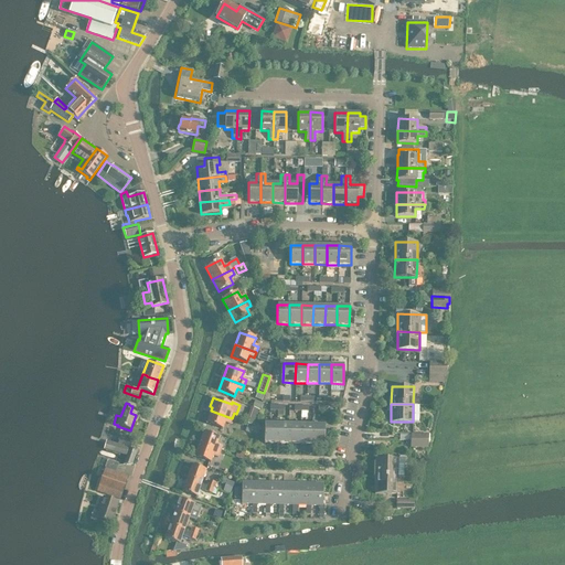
[(259,409),(252,406),(245,424),(254,426),(259,409)]
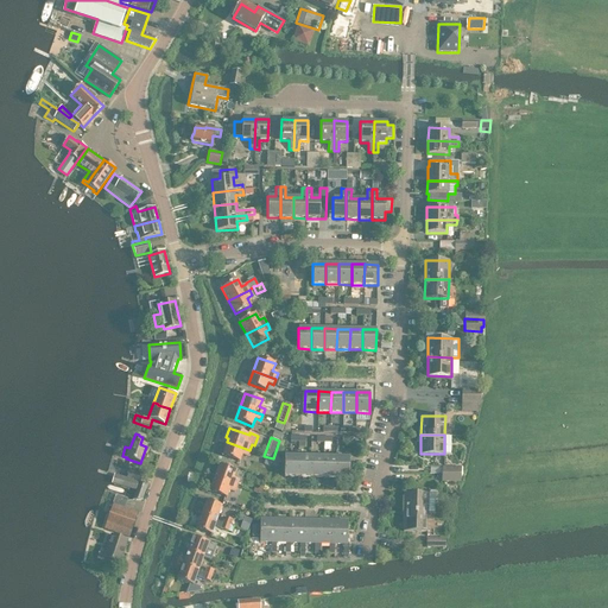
[(247,456),(249,450),(227,442),(222,455),(239,462),(242,455),(247,456)]
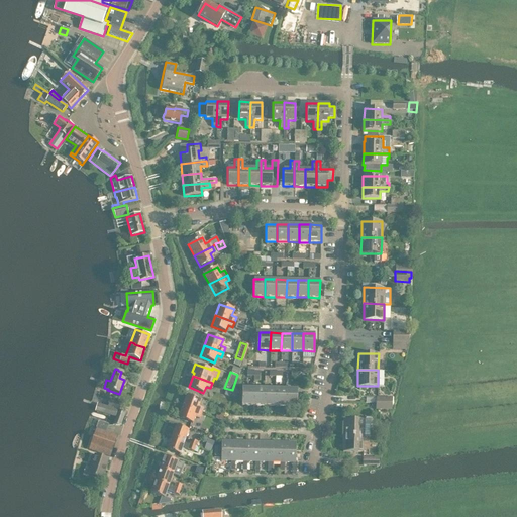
[(241,405),(252,405),(253,388),(241,388),(241,405)]
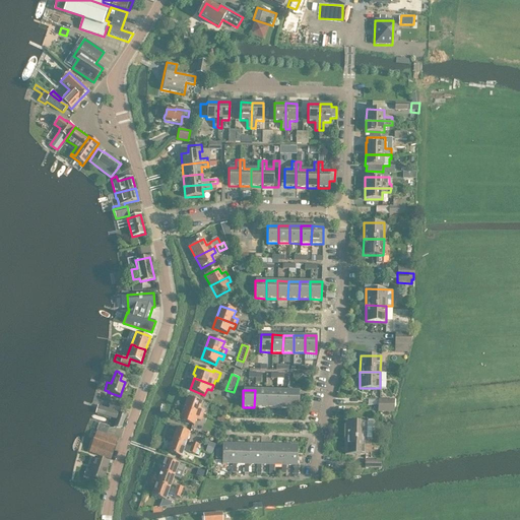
[(265,407),(265,390),(255,390),(254,407),(265,407)]
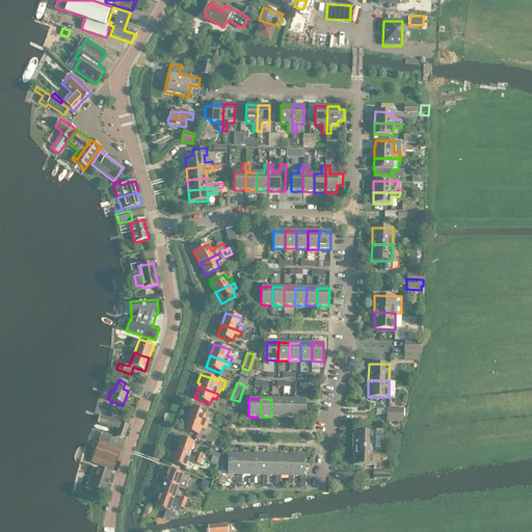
[(271,417),(283,418),(283,399),(271,399),(271,417)]
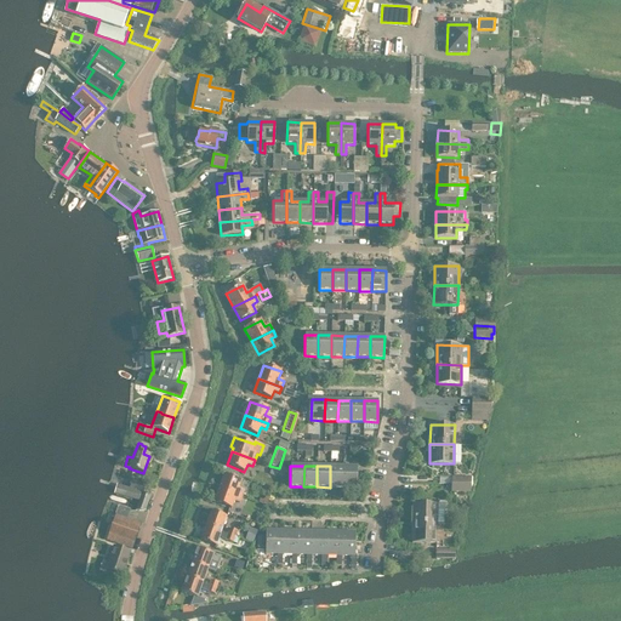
[(342,488),(343,467),(330,466),(330,488),(342,488)]
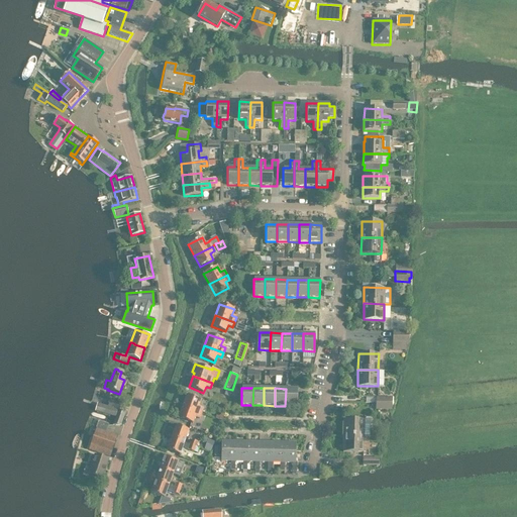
[(297,389),(286,389),(285,406),(297,406),(297,395),(297,389)]
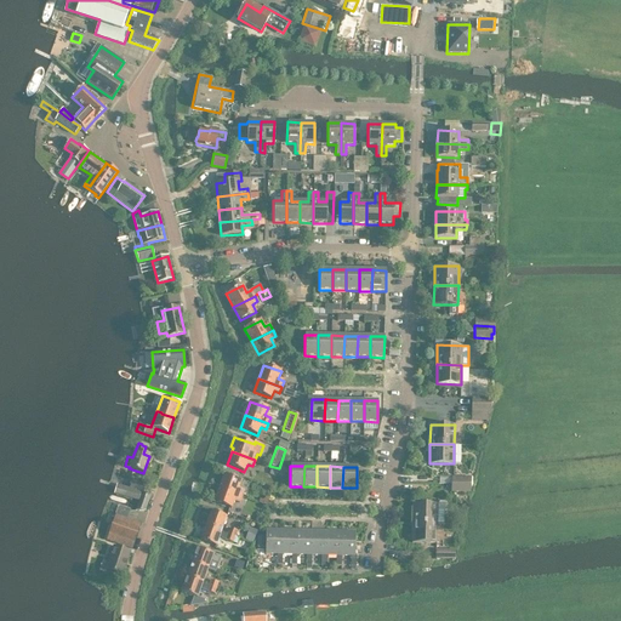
[(223,474),(218,488),(241,496),(244,490),(238,488),(241,480),(223,474)]
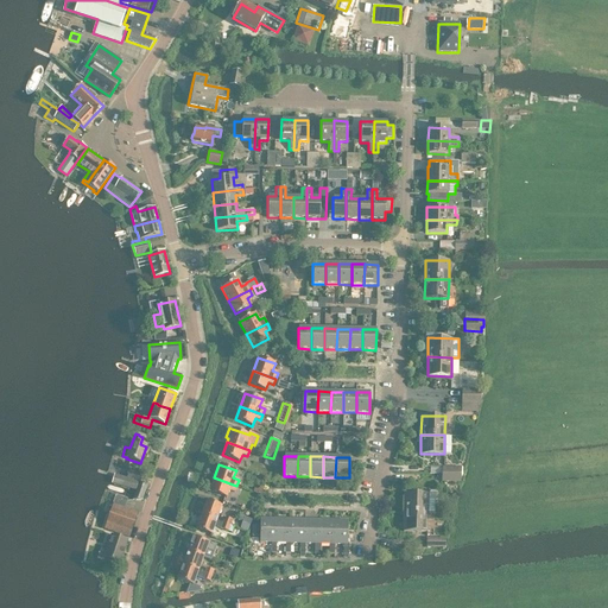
[(127,477),(137,481),(139,481),(140,482),(143,473),(130,469),(127,477)]
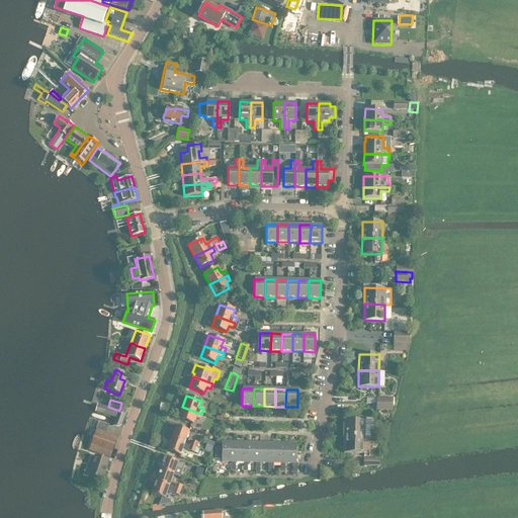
[(116,410),(108,407),(97,404),(95,411),(115,417),(116,410)]
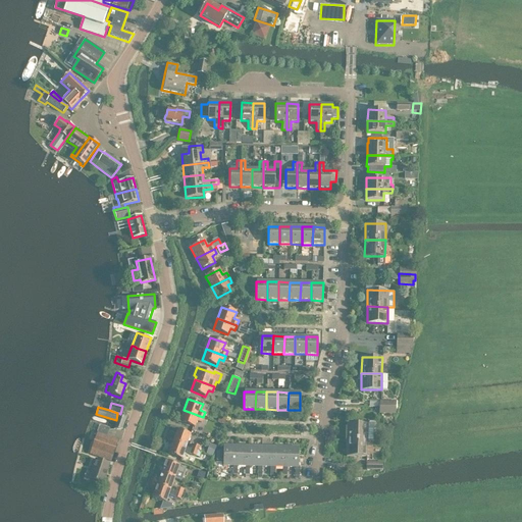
[(203,417),(184,410),(179,422),(195,427),(197,421),(202,422),(203,417)]
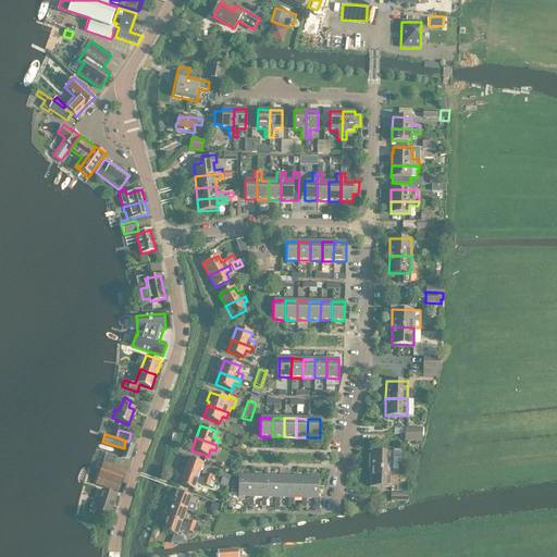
[(135,444),(128,442),(127,441),(122,458),(131,458),(135,444)]
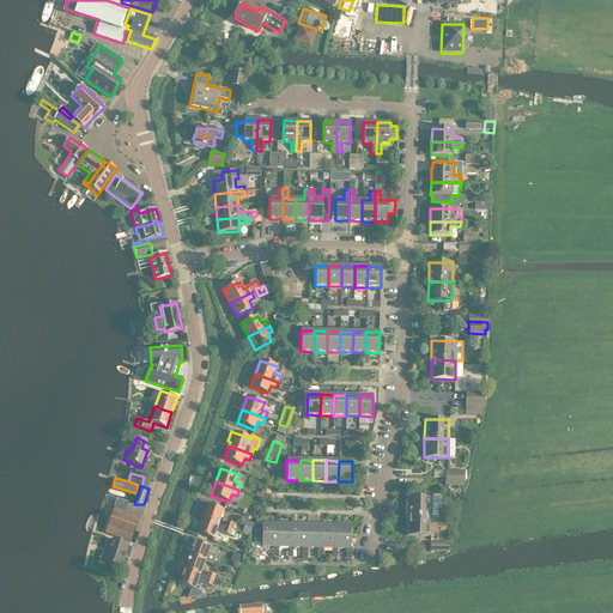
[(256,492),(255,497),(263,501),(267,491),(262,490),(261,493),(260,493),(256,492)]
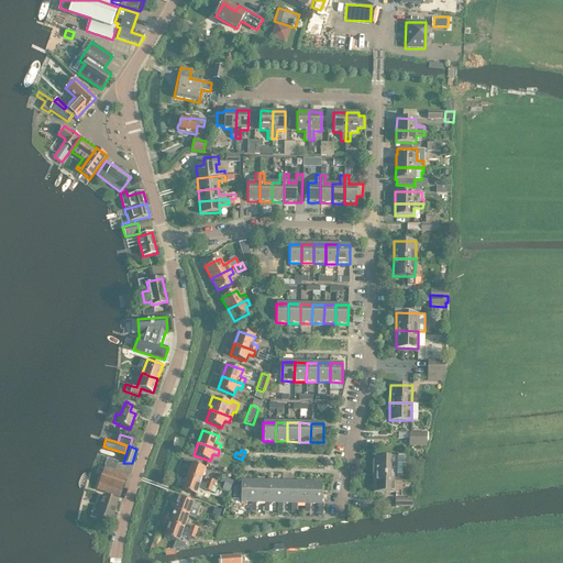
[(396,457),(374,456),(374,474),(396,474),(403,475),(403,463),(406,461),(406,457),(403,454),(399,454),(396,457)]
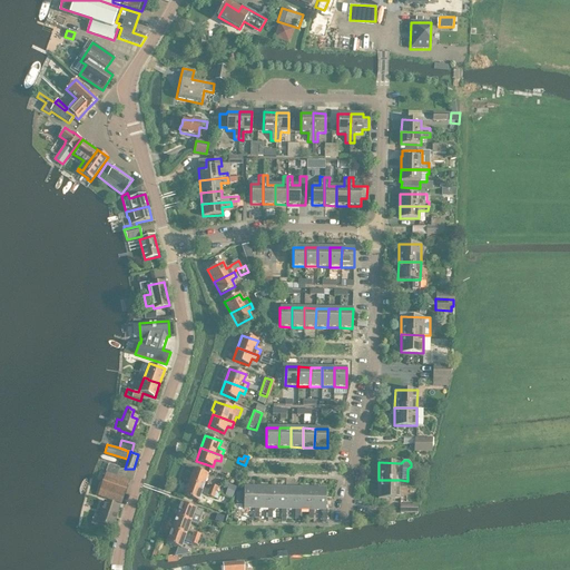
[(106,471),(97,495),(121,503),(129,479),(117,474),(119,469),(108,464),(106,471)]
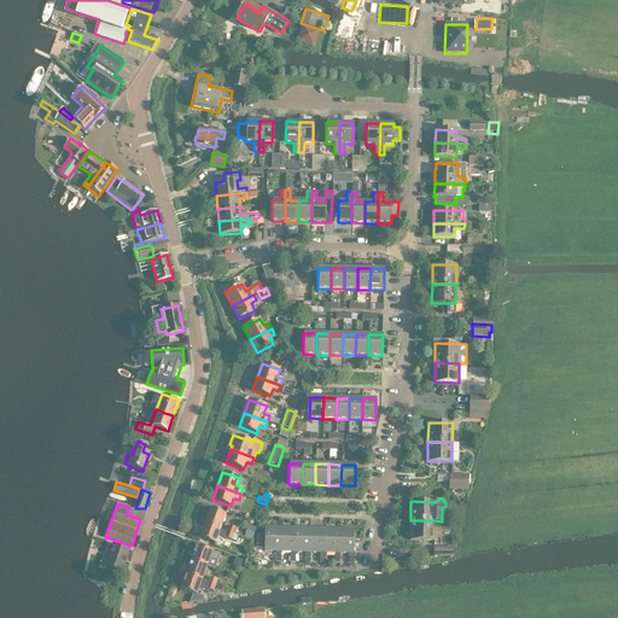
[(204,523),(220,529),(226,514),(209,508),(204,523)]
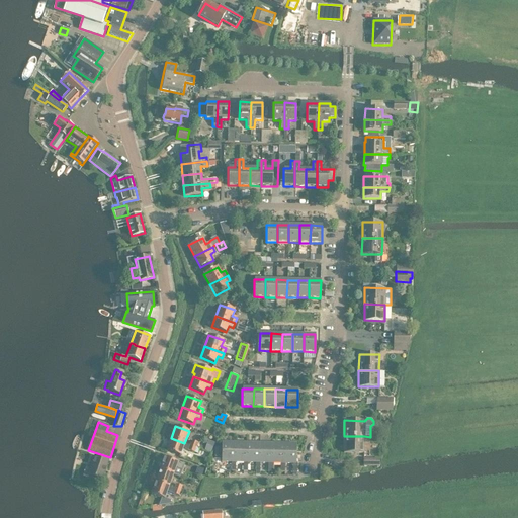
[(364,436),(344,436),(344,452),(364,453),(364,436)]
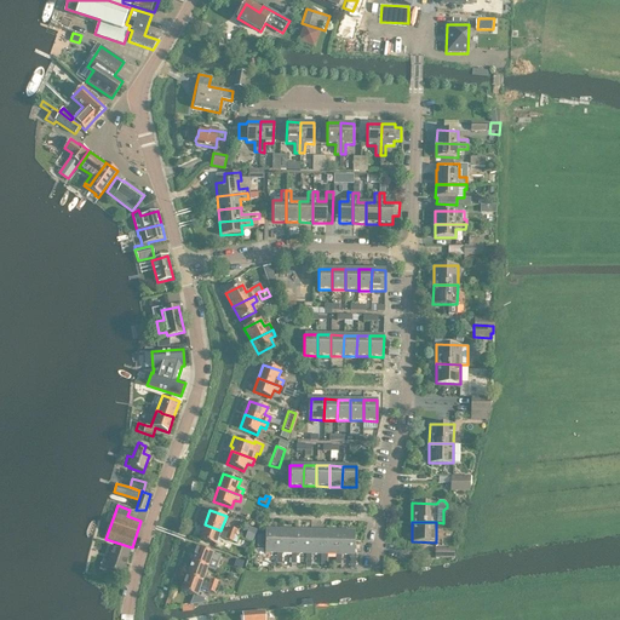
[(216,545),(218,537),(236,543),(239,537),(235,535),(228,533),(220,530),(205,524),(200,539),(216,545)]
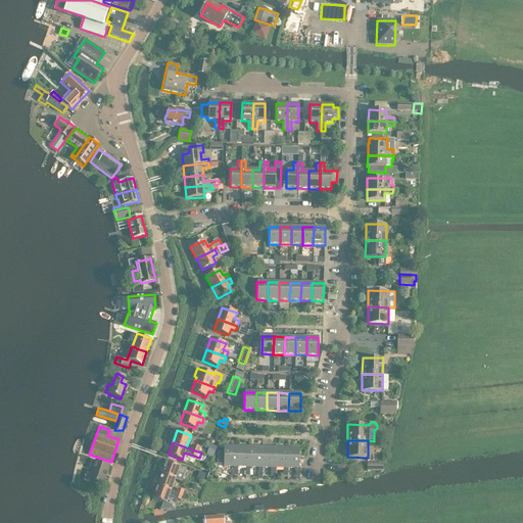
[(210,445),(207,455),(212,457),(217,447),(210,445)]
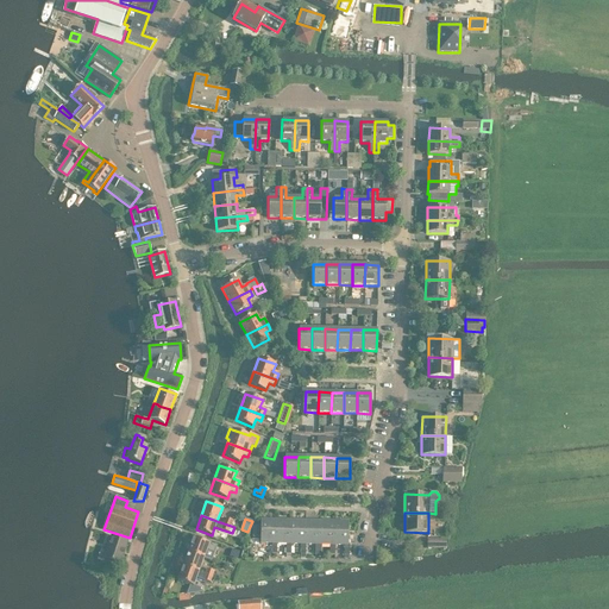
[(275,542),(275,520),(261,519),(261,526),(252,526),(252,537),(259,537),(259,542),(271,542),(271,553),(276,553),(276,542),(275,542)]
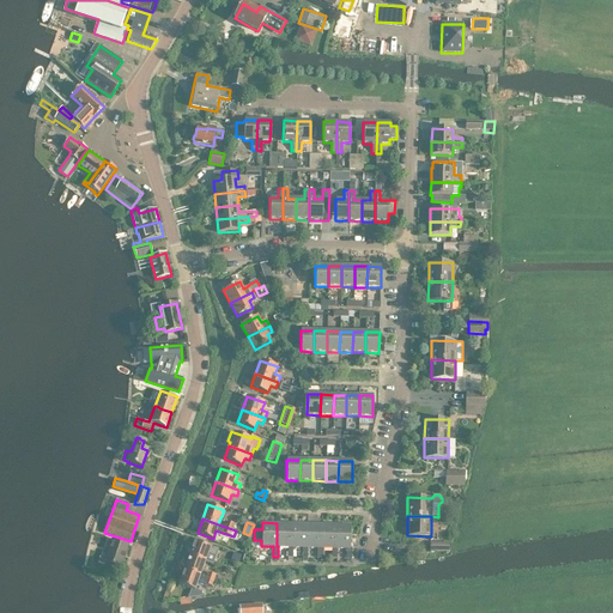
[(292,557),(292,547),(291,547),(292,523),(277,523),(277,546),(278,546),(287,547),(287,557),(292,557)]
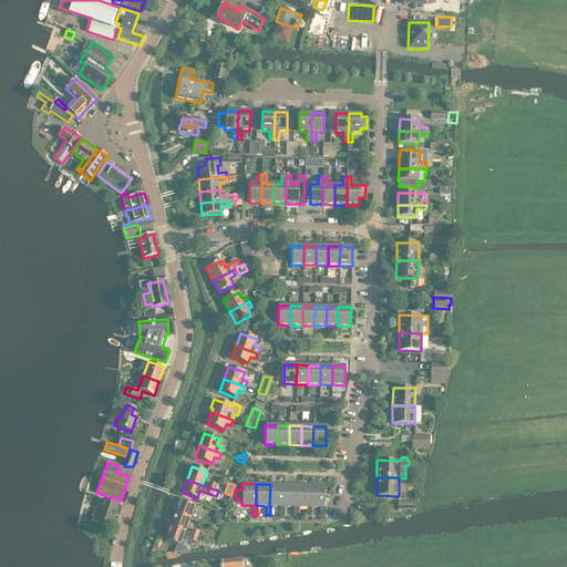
[(284,515),(285,506),(282,506),(284,484),(270,484),(269,506),(270,506),(279,506),(279,515),(284,515)]
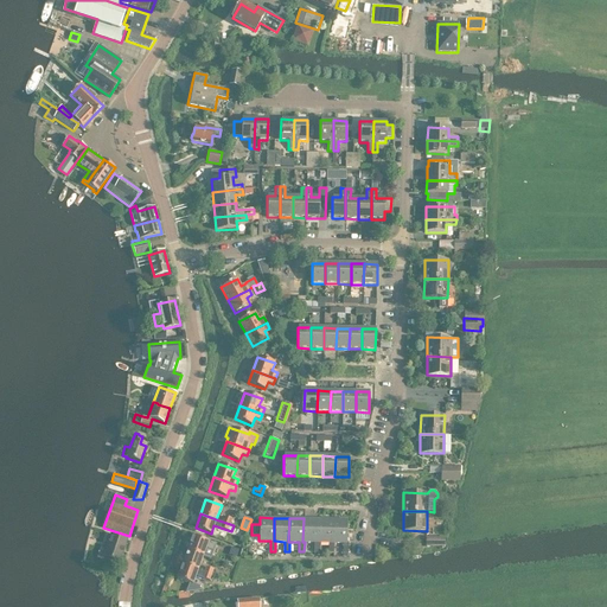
[(319,553),(319,542),(317,542),(318,518),(304,518),(302,542),(305,542),(314,542),(313,553),(319,553)]
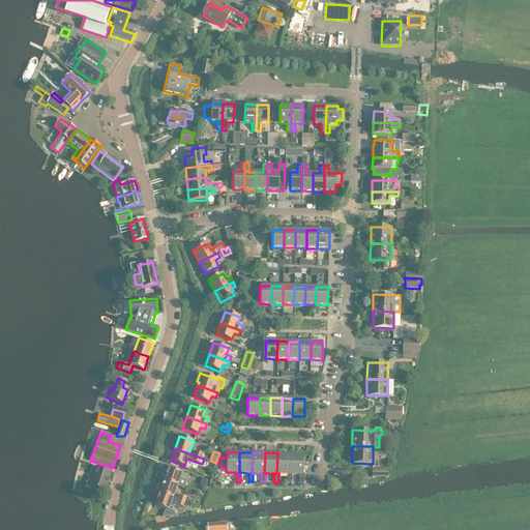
[(290,474),(290,453),(277,452),(276,473),(278,473),(287,474),(287,482),(291,482),(291,474),(290,474)]
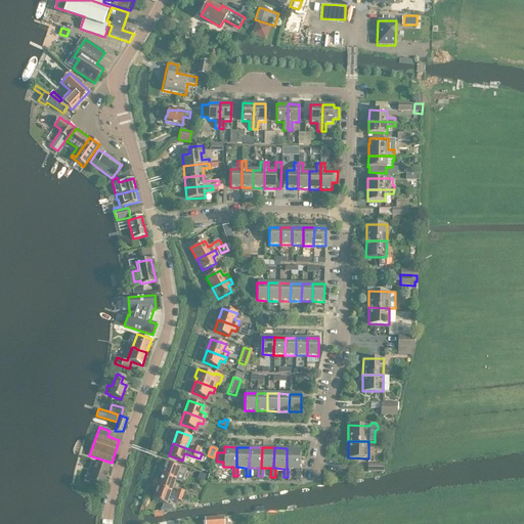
[(300,448),(287,448),(287,469),(288,469),(296,469),(296,477),(300,477),(300,468),(299,468),(300,448)]
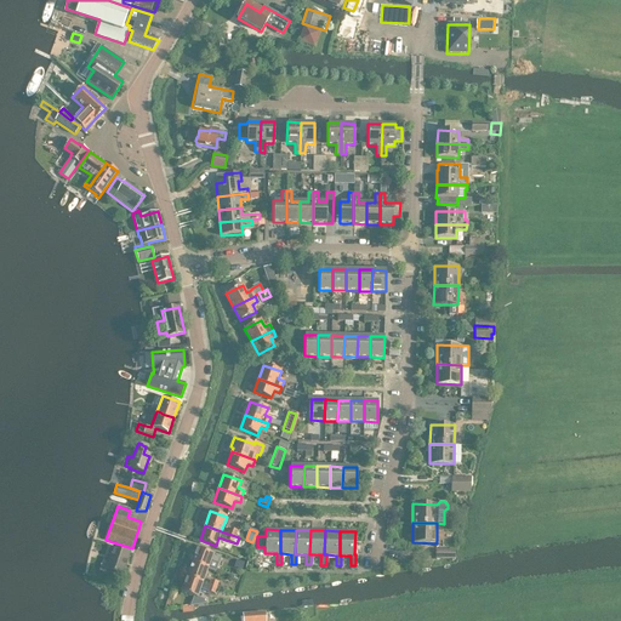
[(106,569),(123,574),(130,552),(113,546),(110,556),(107,554),(106,558),(109,559),(106,569)]
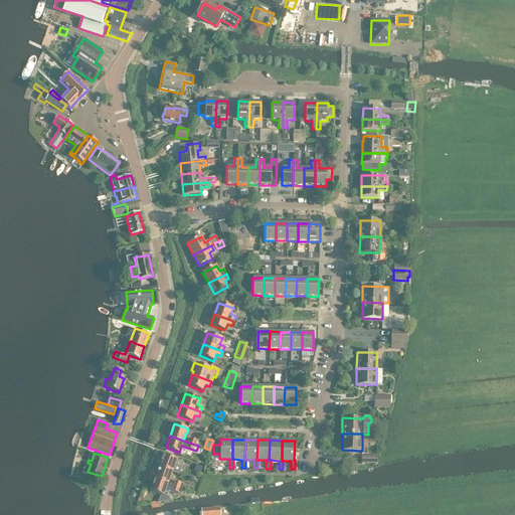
[(183,462),(176,460),(163,455),(159,467),(172,472),(174,466),(180,468),(183,462)]
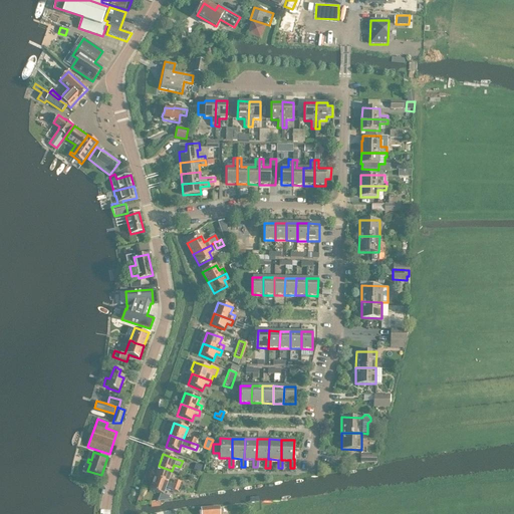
[(202,466),(195,463),(193,469),(199,472),(202,466)]
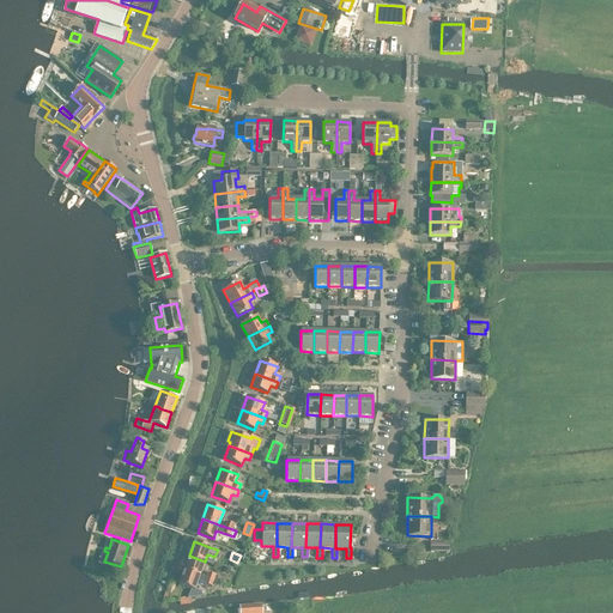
[(205,562),(189,556),(184,570),(200,576),(205,562)]
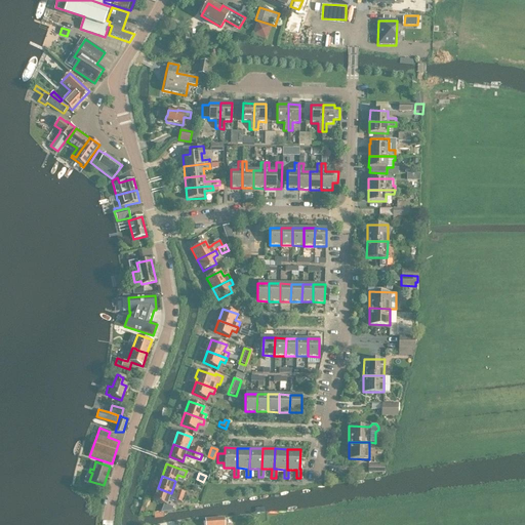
[(171,493),(158,488),(153,500),(163,505),(161,512),(173,510),(172,506),(167,503),(169,497),(180,502),(183,497),(176,495),(171,493)]
